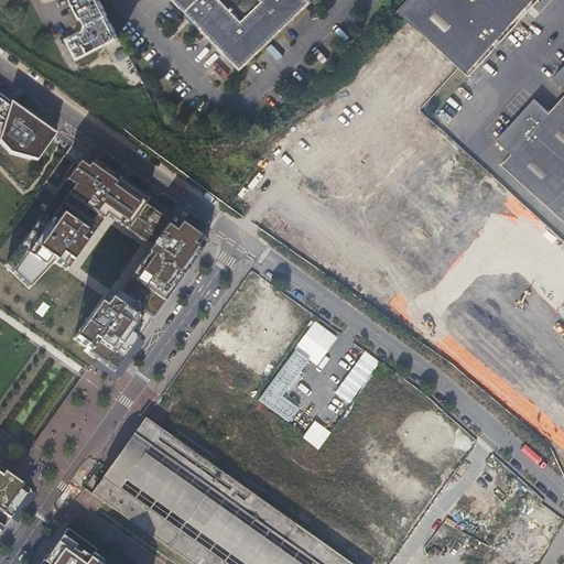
[(71,0),(82,19),(83,18),(86,24),(84,30),(68,39),(79,58),(118,39),(106,15),(107,14),(99,0),(71,0)]
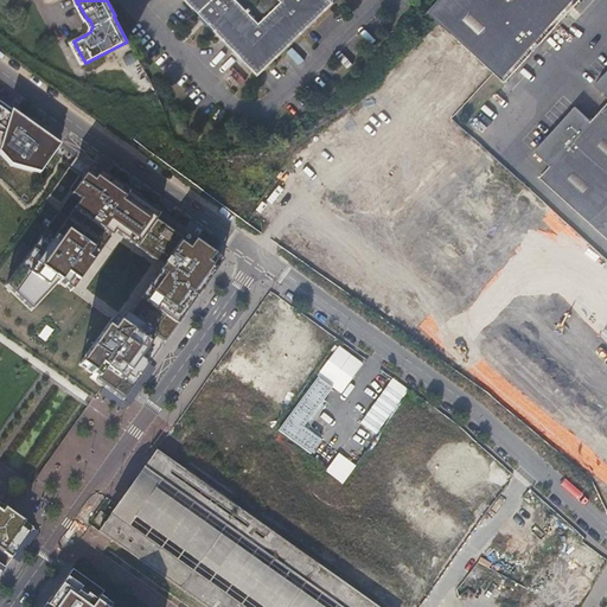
[(186,0),(259,76),(333,5),(327,0),(186,0)]
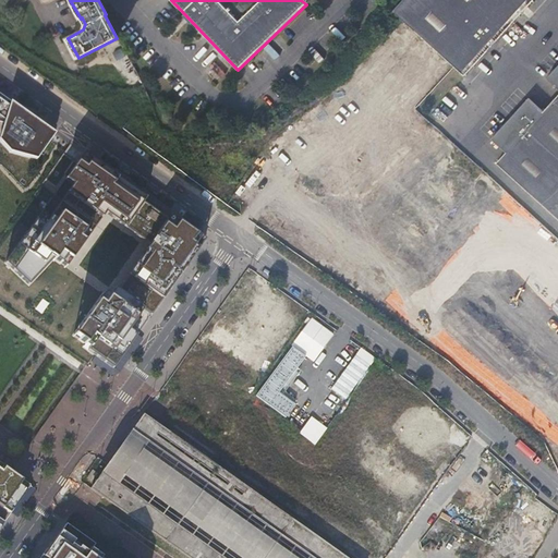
[(399,0),(391,10),(462,74),(530,0),(399,0)]
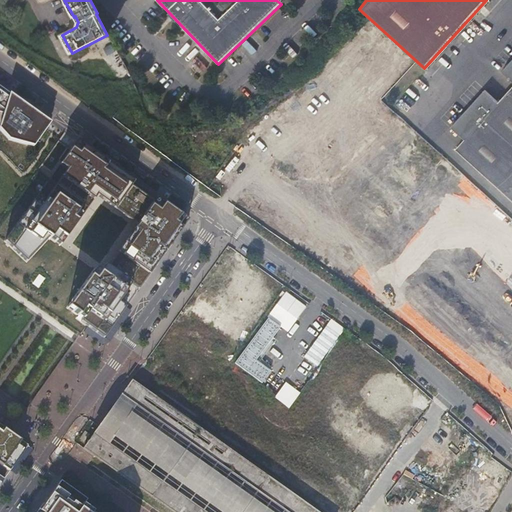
[(96,43),(117,83),(129,77),(108,37),(96,43)]
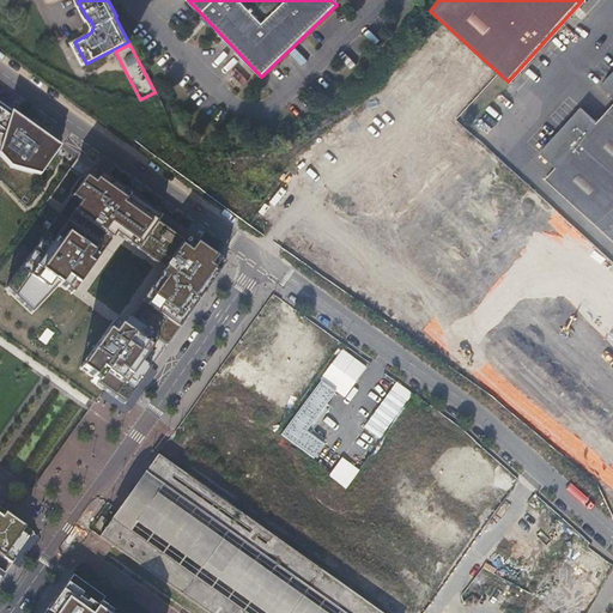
[(578,109),(538,152),(553,167),(544,177),(612,242),(612,67),(598,84),(612,98),(612,101),(593,122),(578,109)]
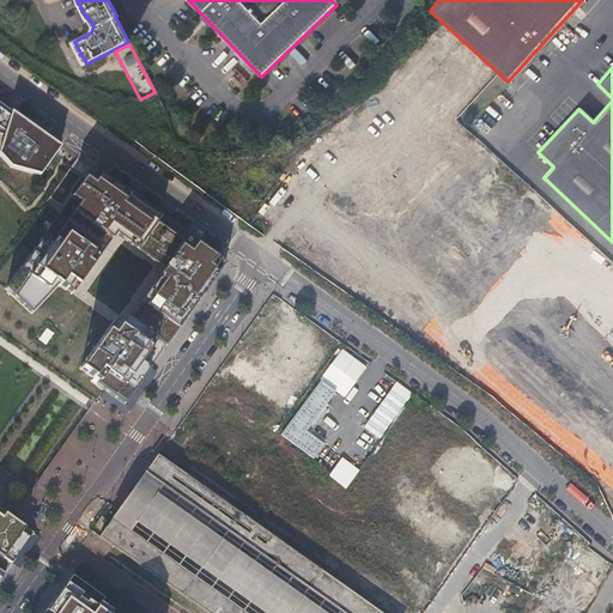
[(61,146),(0,103),(0,161),(10,169),(40,176),(61,146)]
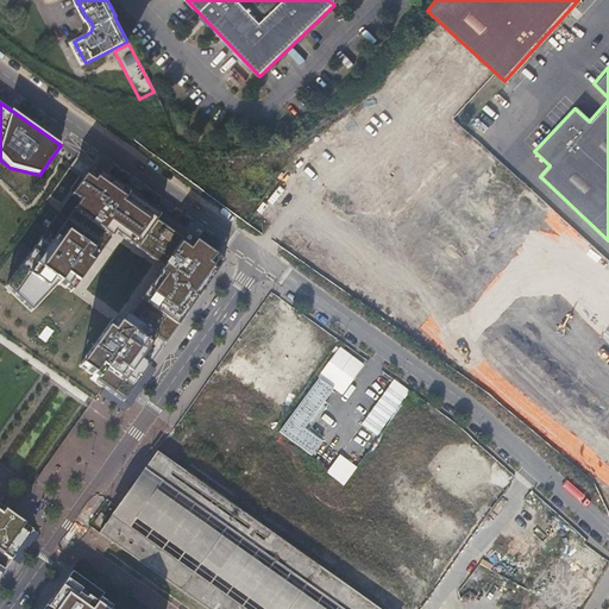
[(161,217),(92,168),(6,288),(32,312),(58,283),(67,289),(92,252),(98,258),(115,233),(163,268),(129,318),(125,316),(87,371),(99,380),(96,383),(124,403),(150,366),(140,359),(157,338),(165,344),(224,262),(187,236),(181,244),(155,225),(161,217)]
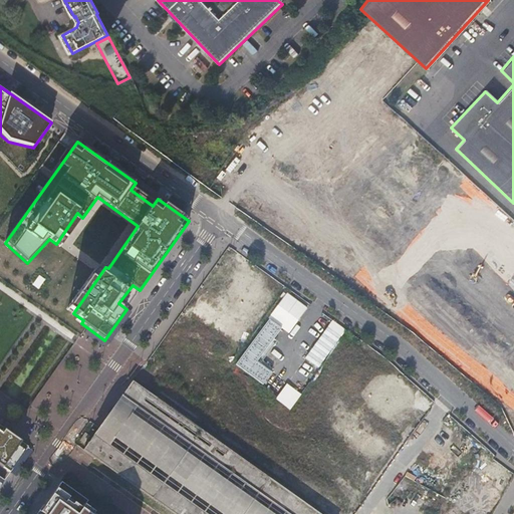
[(31,285),(38,290),(45,280),(38,275),(31,285)]
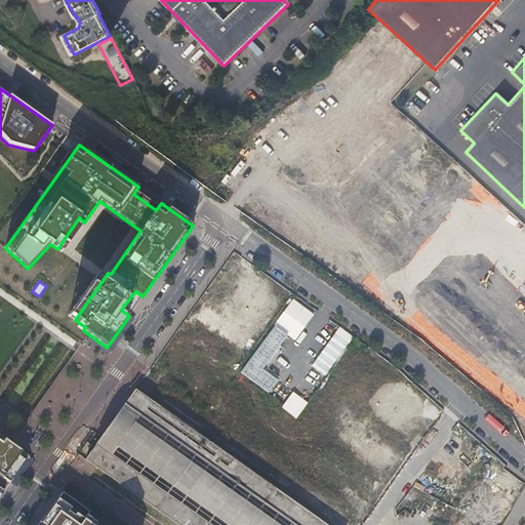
[(290,298),(238,375),(268,395),(279,378),(266,370),(288,337),(295,341),(314,314),(290,298)]
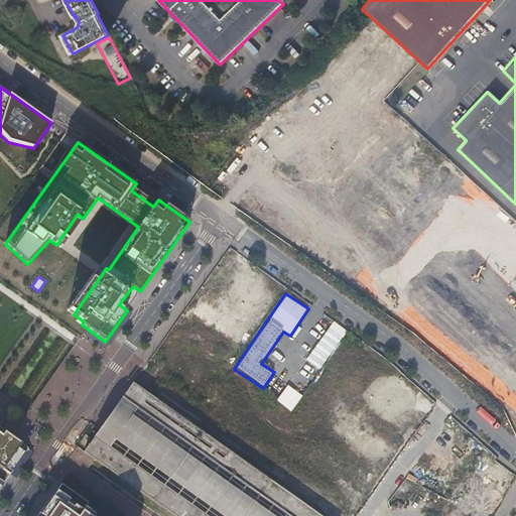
[(318,370),(342,338),(329,329),(305,360),(318,370)]
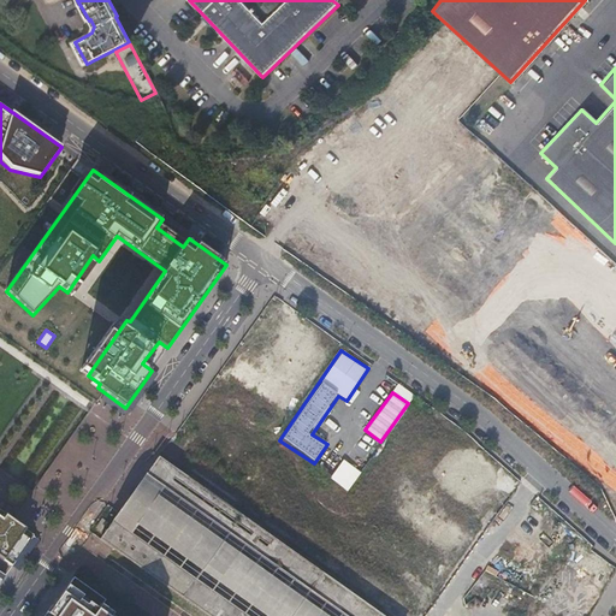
[(394,454),(409,466),(424,446),(408,436),(394,454)]
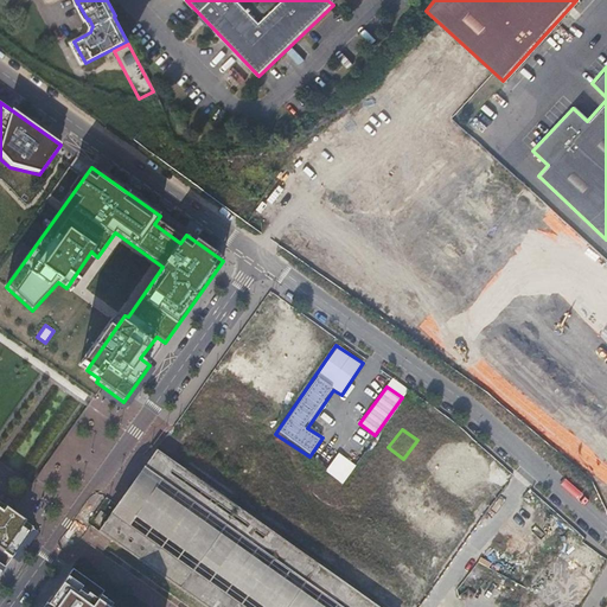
[(376,606),(158,452),(101,532),(206,606),(376,606)]
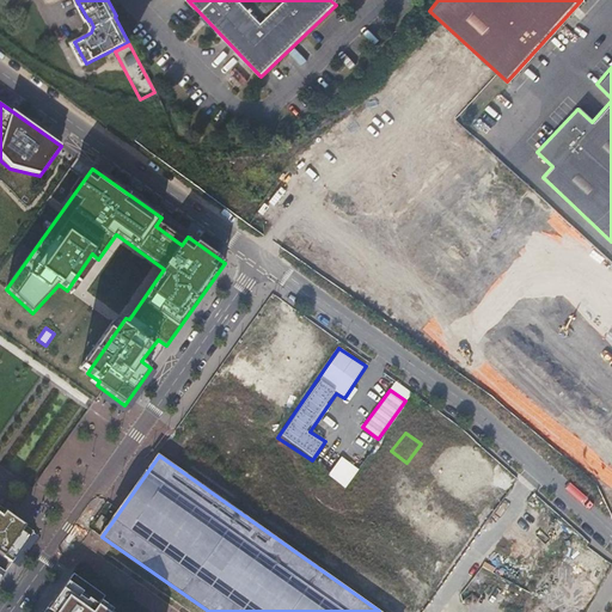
[(0,508),(0,555),(11,563),(34,532),(0,508)]
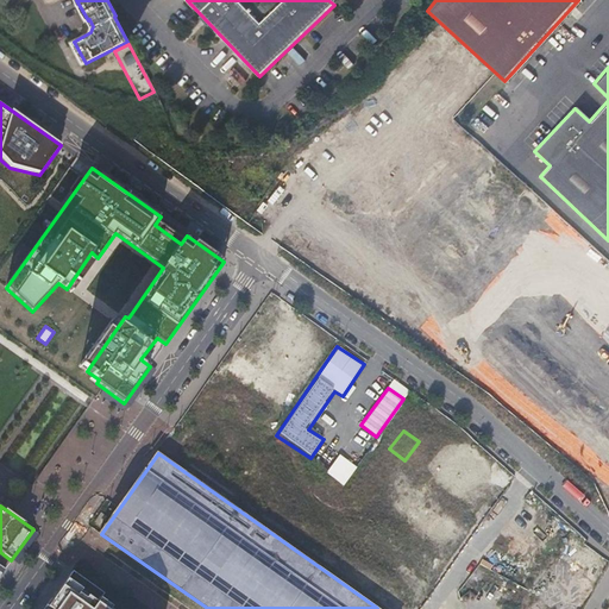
[(566,572),(591,588),(608,562),(583,546),(566,572)]
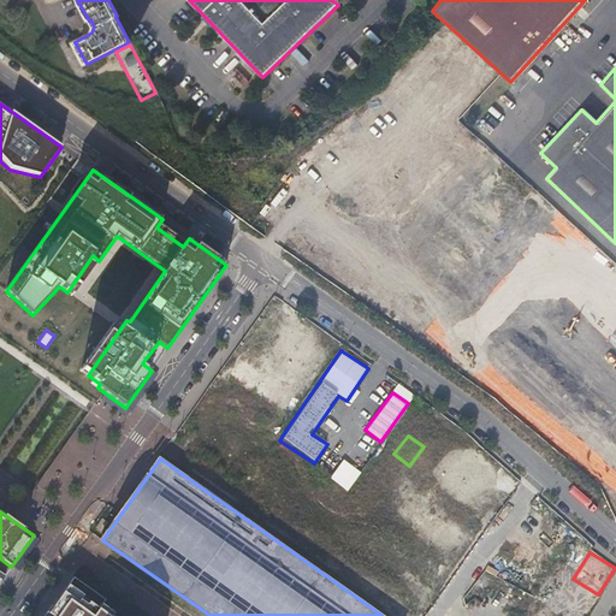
[(0,558),(0,581),(11,567),(0,558)]
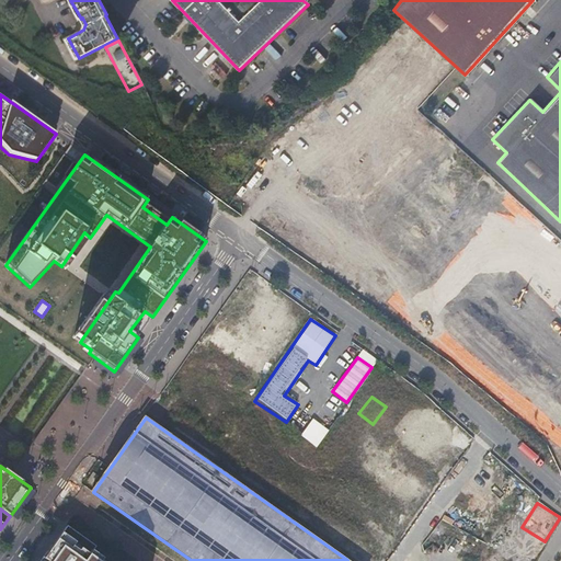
[(49,560),(90,560),(96,553),(69,534),(49,560)]
